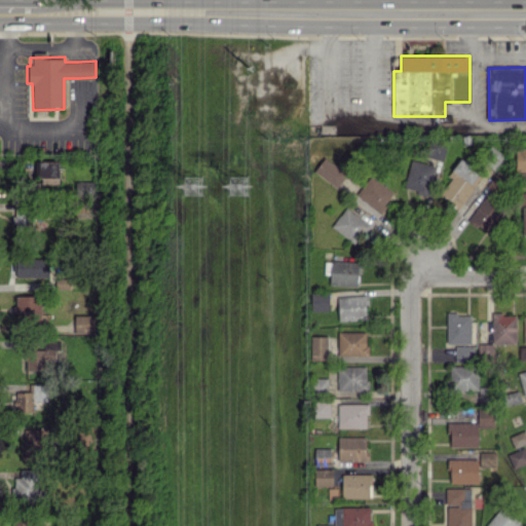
[(428,140),(425,156),(444,160),(447,144),(428,140)]
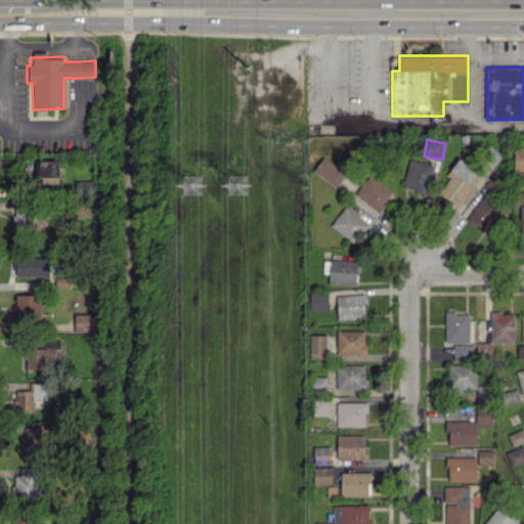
[(523,145),(513,146),(514,171),(523,170),(523,145)]
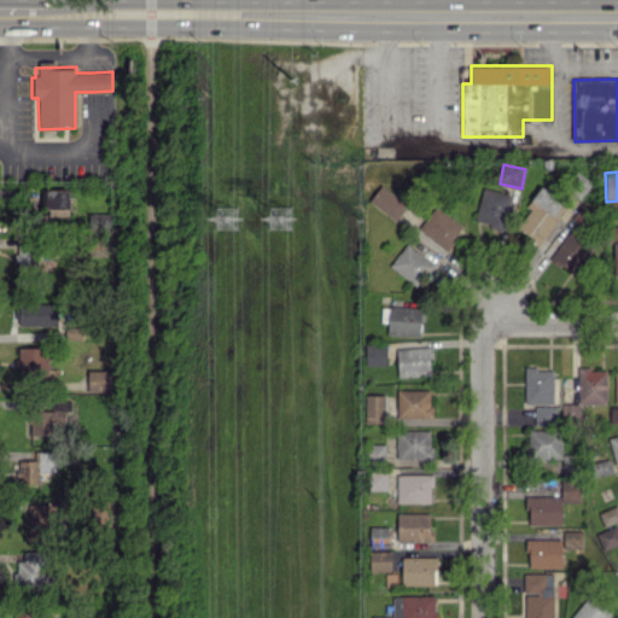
[(396,220),(408,203),(382,185),(369,202),(396,220)]
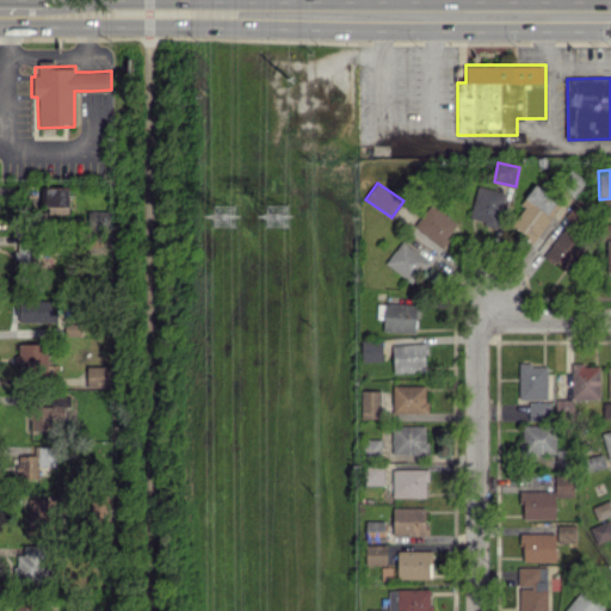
[(562,203),(535,183),(520,203),(524,207),(511,223),(534,240),(562,203)]
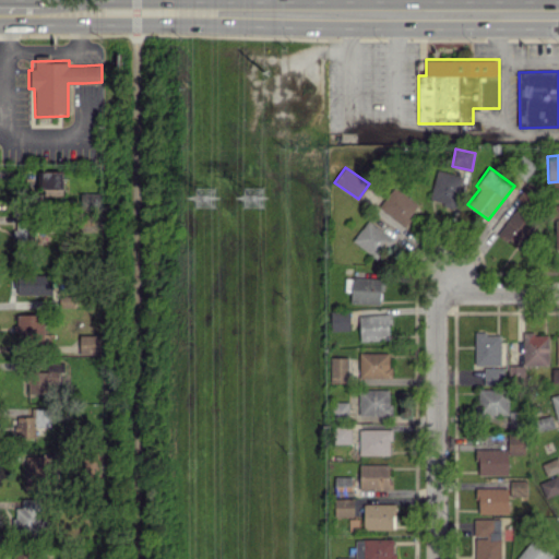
[(454,206),(462,176),(438,169),(429,200),(454,206)]
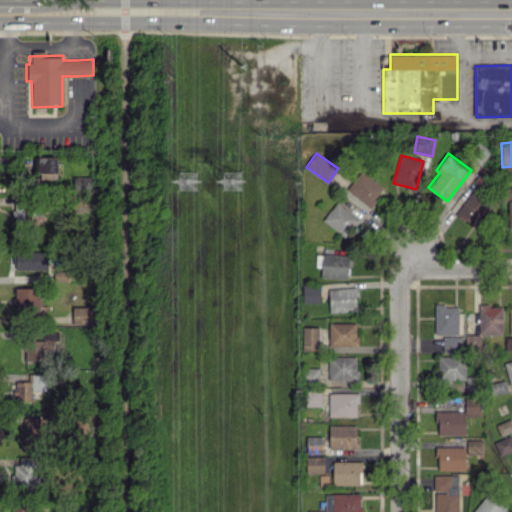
[(57,156),(38,157),(38,179),(57,179),(57,156)]
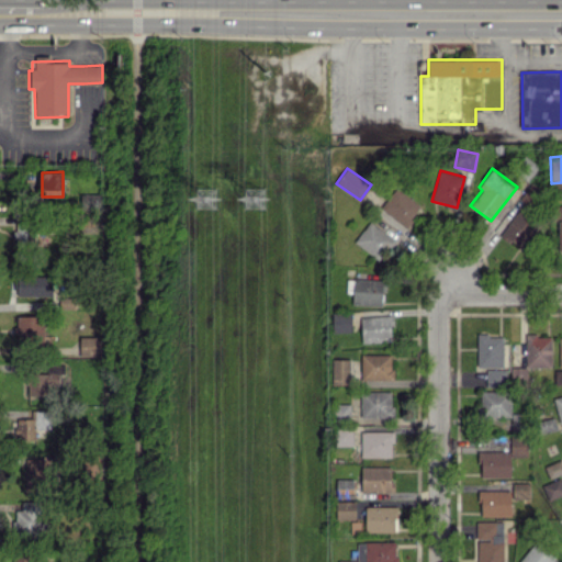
[(405,226),(420,208),(396,187),(381,206),(405,226)]
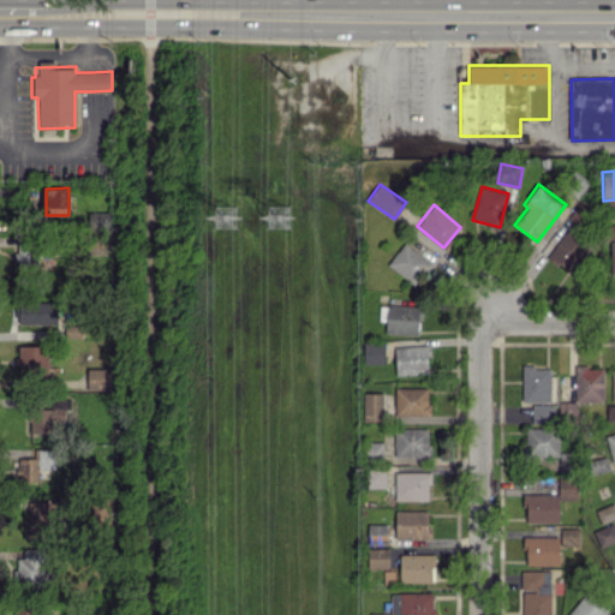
[(109,210),(88,212),(89,231),(109,230),(109,210)]
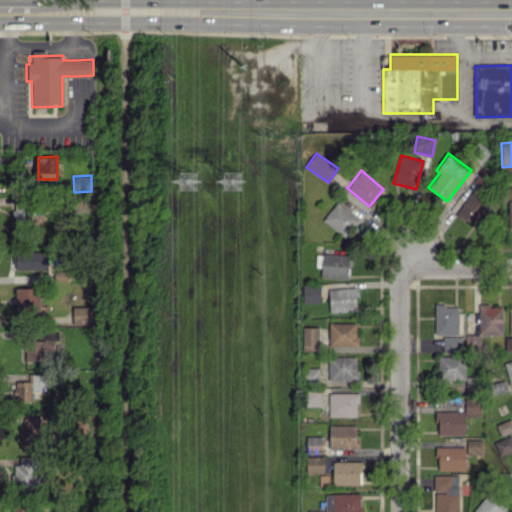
[(456,214),(477,229),(493,205),(472,190),(456,214)]
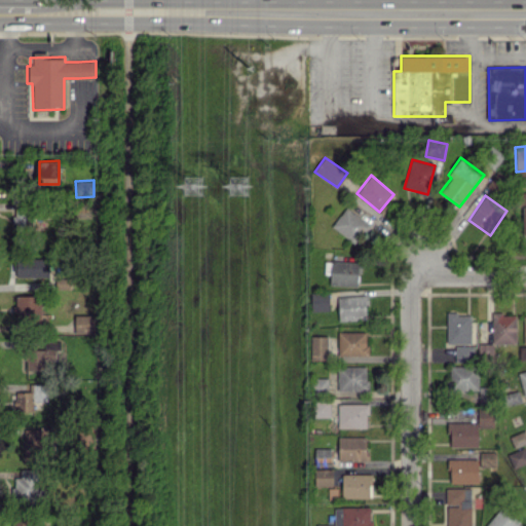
[(369,223),(345,207),(332,227),(354,242),(369,223)]
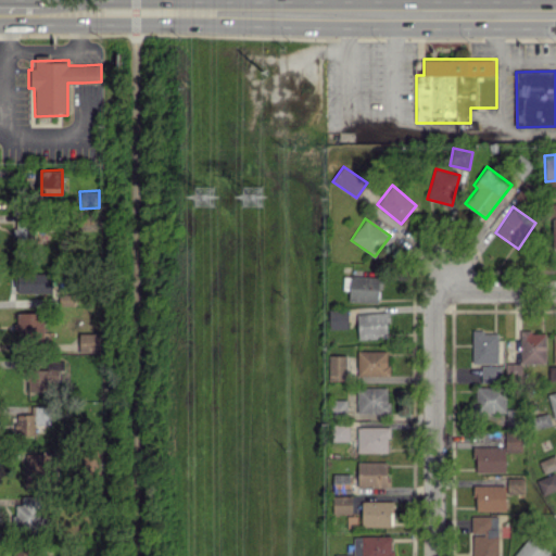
[(15,236),(27,236),(27,219),(15,219),(15,236)]
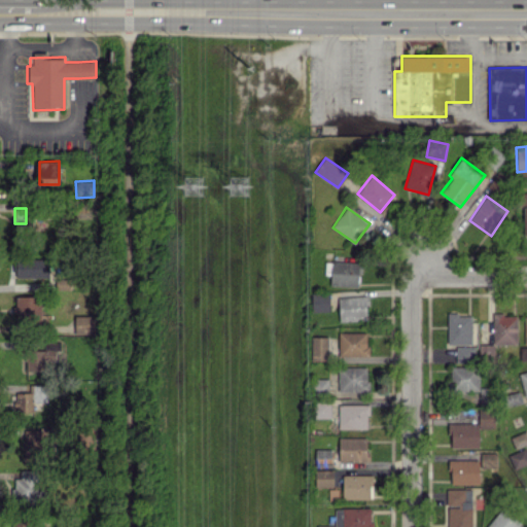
[(48,277),(49,258),(16,257),(15,276),(48,277)]
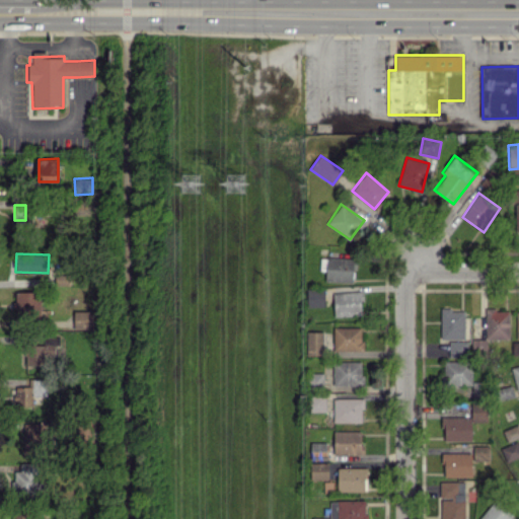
[(354,257),(326,256),(325,280),(353,282),(354,257)]
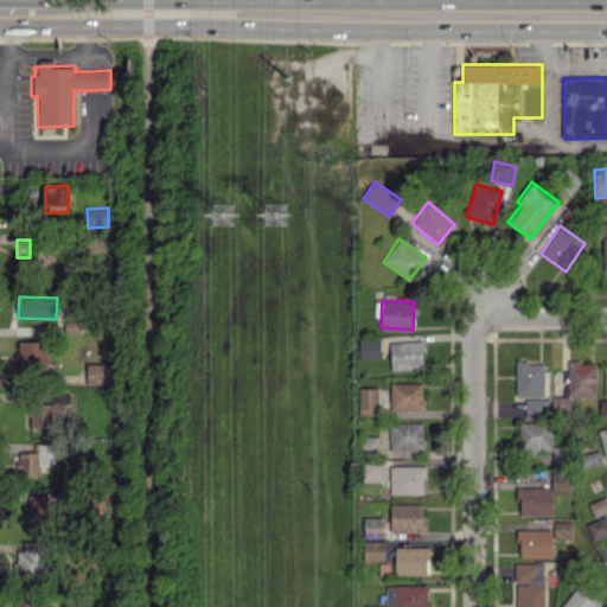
[(359,337),(359,358),(381,358),(379,337),(359,337)]
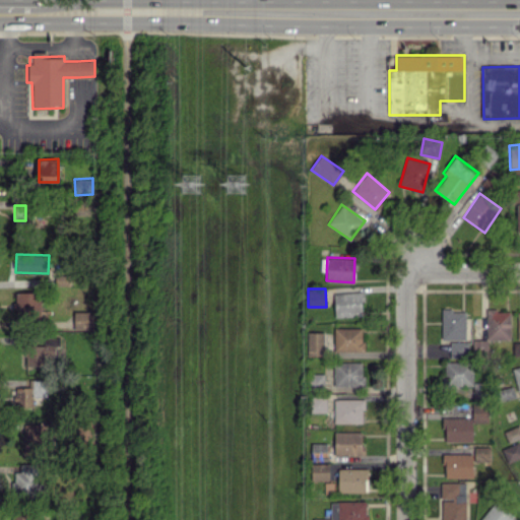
[(16,291),(15,316),(41,316),(41,291),(16,291)]
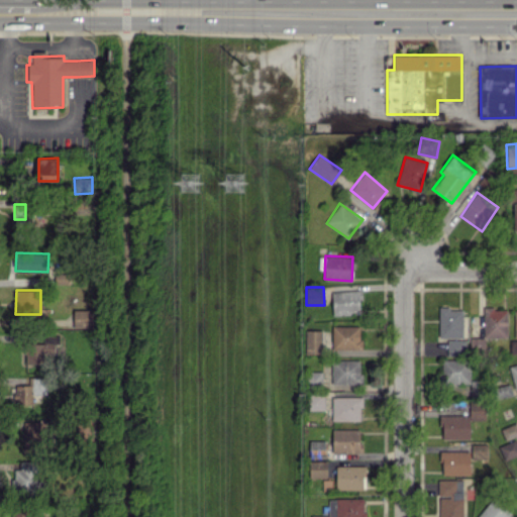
[(332,314),(362,314),(360,290),(332,291),(332,314)]
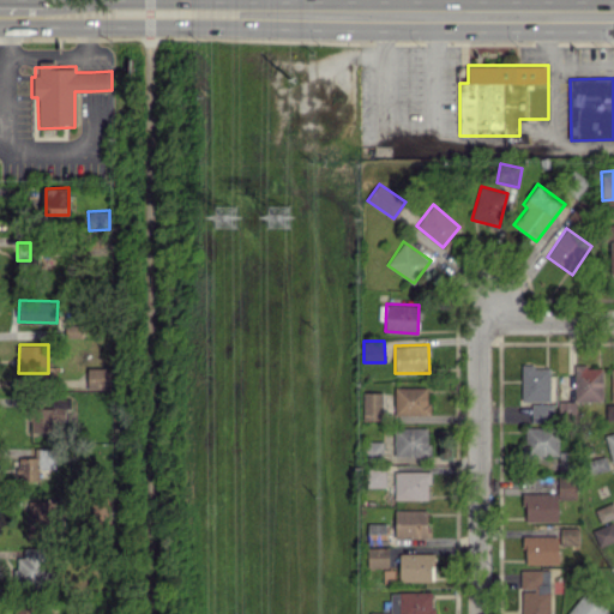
[(551,401),(551,366),(522,366),(522,401),(551,401)]
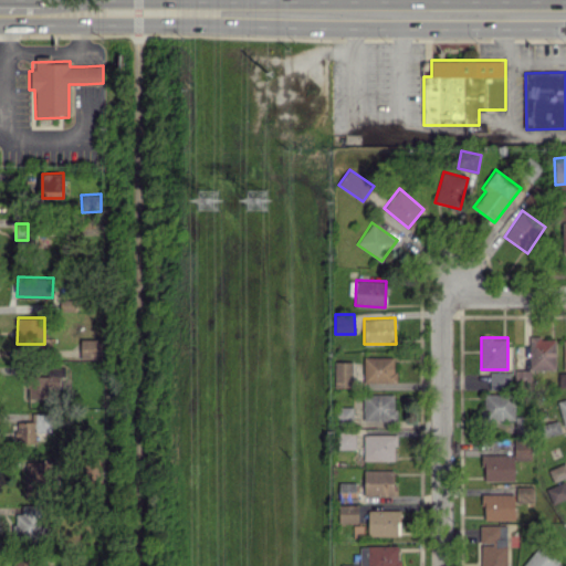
[(555,370),(555,337),(530,337),(530,369),(515,369),(514,383),(532,383),(532,370),(555,370)]
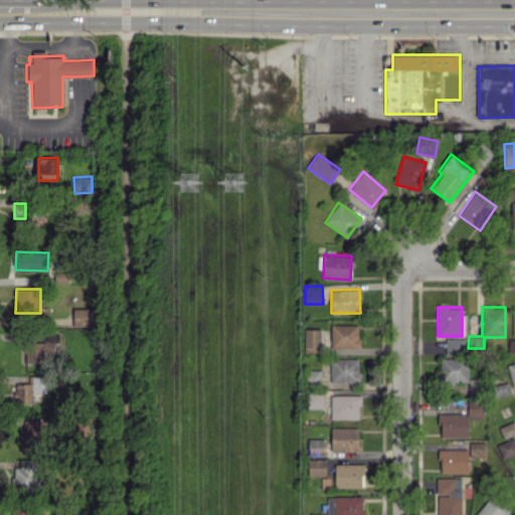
[(73,326),(92,325),(92,308),(72,309),(73,326)]
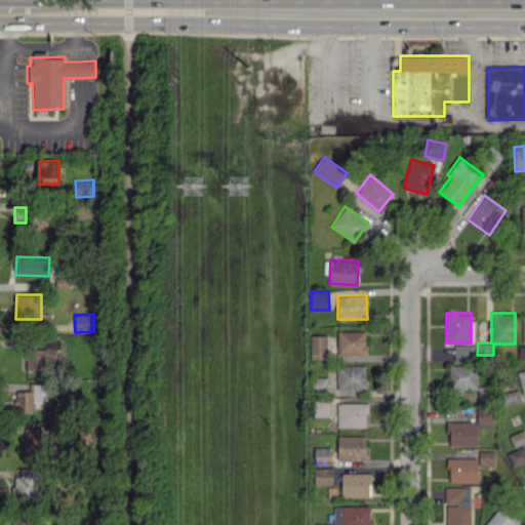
[(337,331),(337,354),(367,353),(366,330),(337,331)]
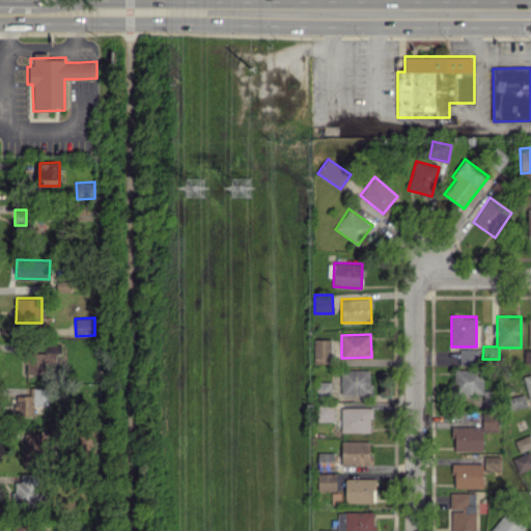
[(314,363),(331,363),(330,338),(313,339),(314,363)]
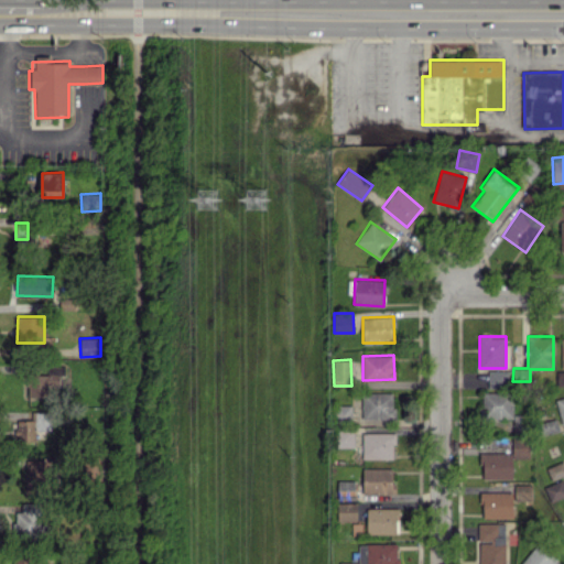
[(29,403),(49,403),(49,386),(58,384),(57,375),(65,375),(64,366),(47,366),(47,375),(28,375),(29,403)]
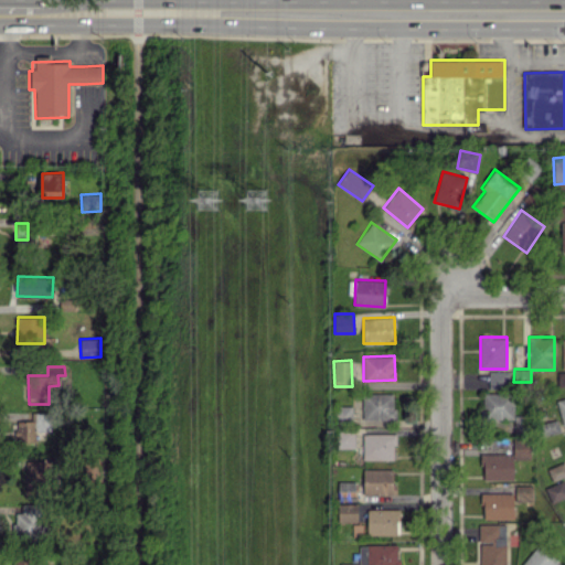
[(489,371),(489,387),(510,387),(509,371),(489,371)]
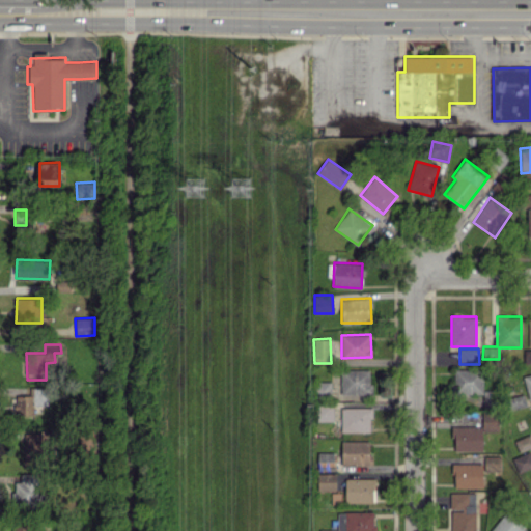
[(369,369),(341,369),(340,394),(373,394),(373,383),(369,383),(369,369)]
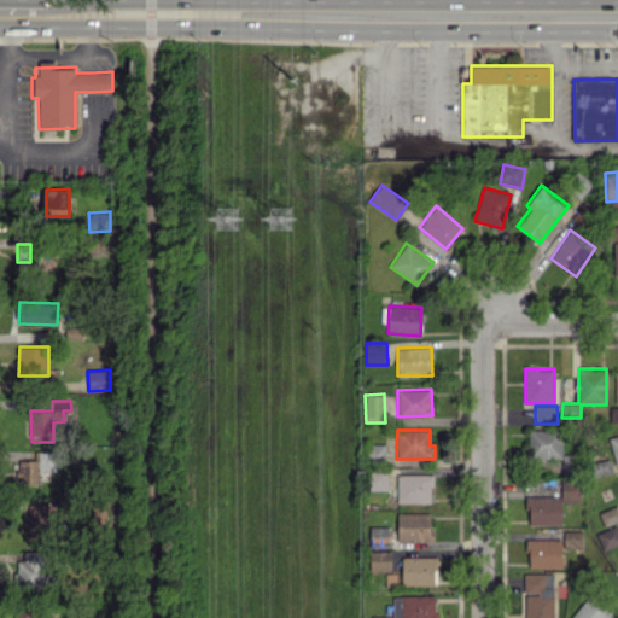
[(563,458),(563,430),(529,430),(529,458),(563,458)]
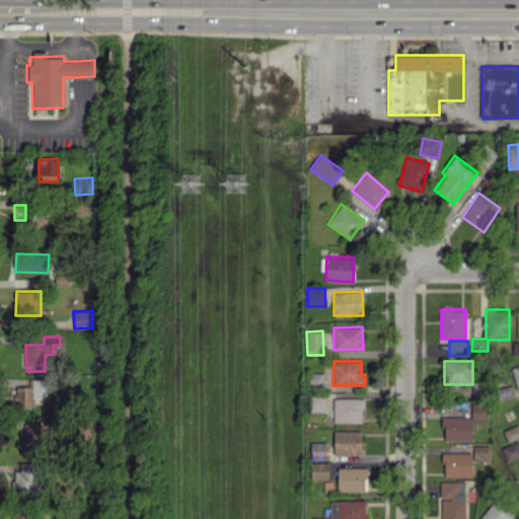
[(324,372),(310,372),(310,385),(324,386),(324,372)]
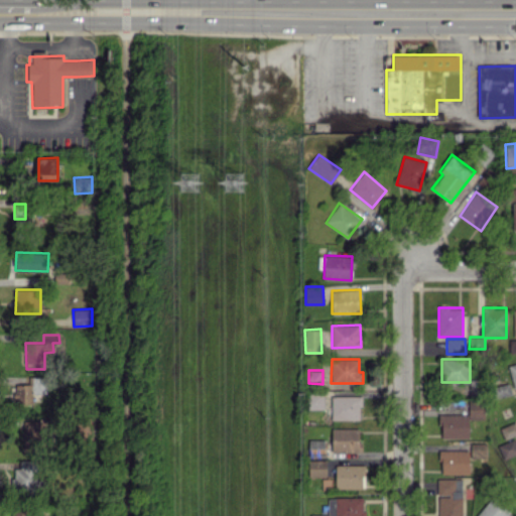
[(32,391),(40,391),(39,376),(28,376),(29,384),(14,384),(15,403),(33,403),(32,391)]
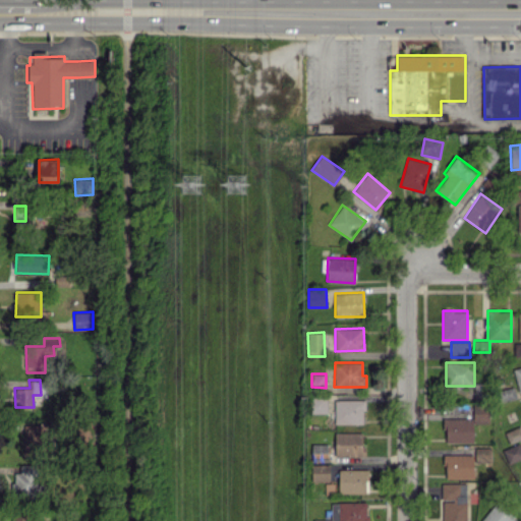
[(328,413),(328,398),(308,398),(308,413),(328,413)]
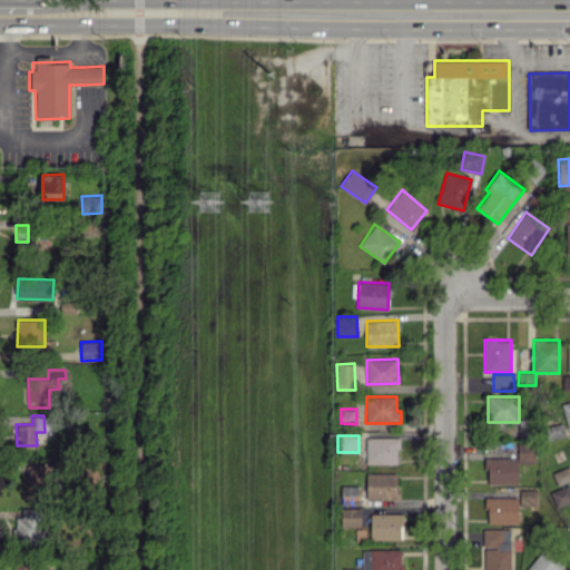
[(366,463),(399,463),(399,438),(366,436),(366,463)]
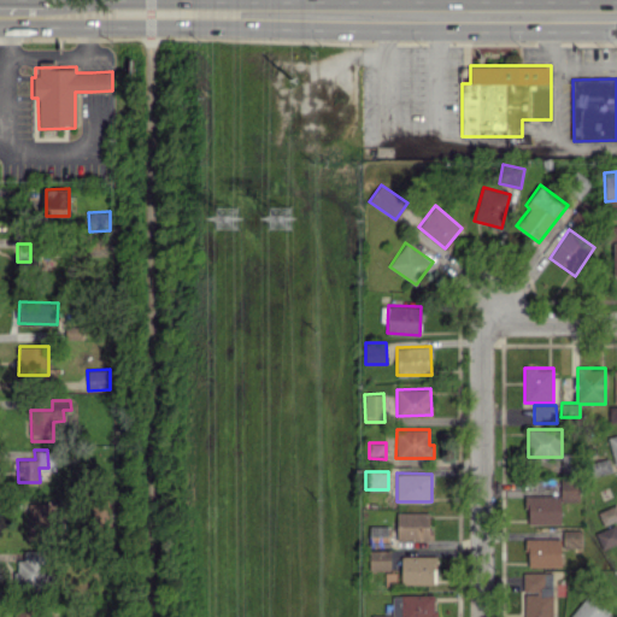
[(563,523),(563,501),(579,501),(579,477),(560,477),(560,495),(527,495),(527,523),(563,523)]
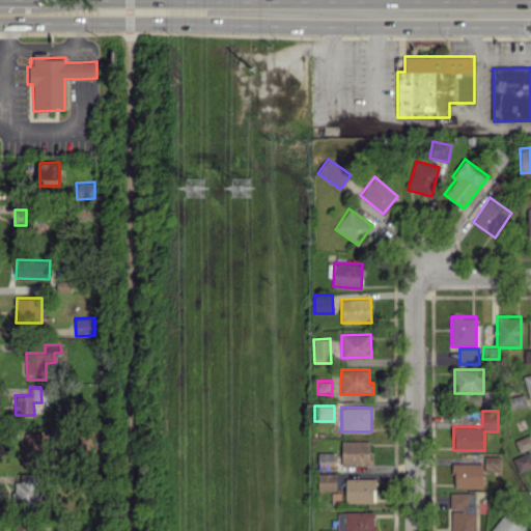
[(23,462),(43,463),(44,432),(24,432),(23,462)]
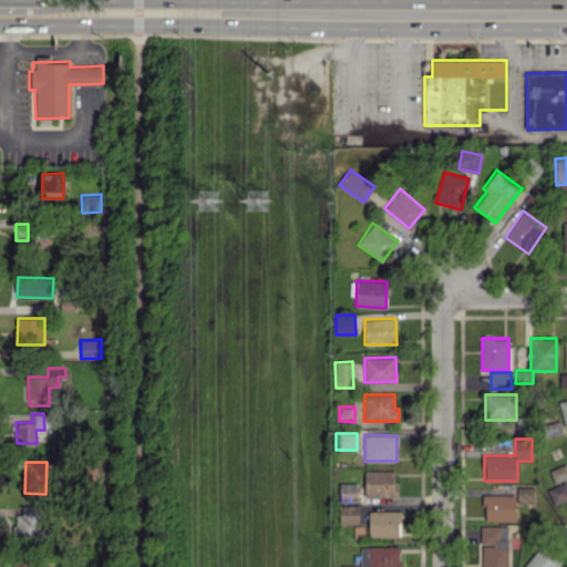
[(566,477),(566,464),(549,470),(553,482),(566,477)]
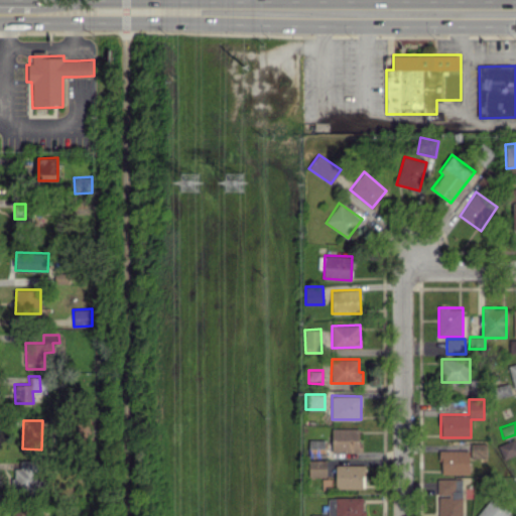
[(333,427),(333,450),(361,450),(361,428),(333,427)]
